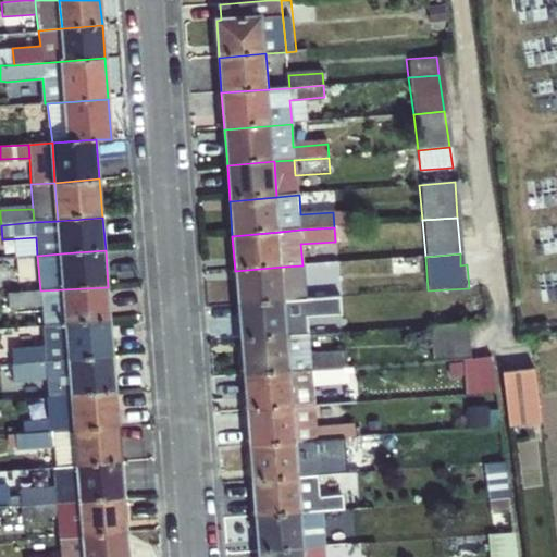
[(306,301),(305,286),(302,265),(283,267),(286,302),(306,301)]
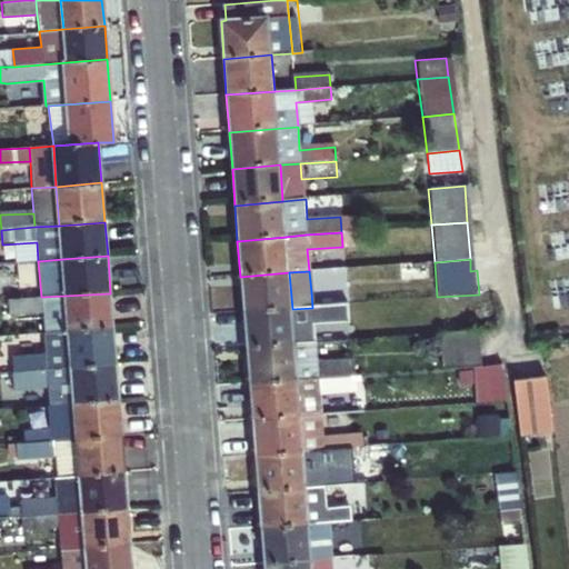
[(240,277),(243,313),(292,309),(289,272),(240,277)]
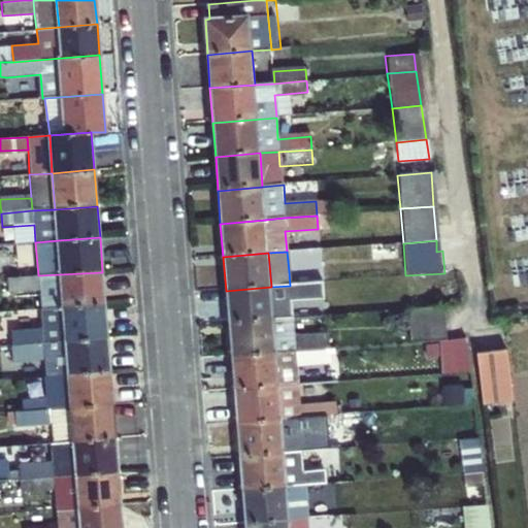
[(38,291),(40,309),(105,305),(102,272),(38,275),(6,278),(7,294),(38,291)]
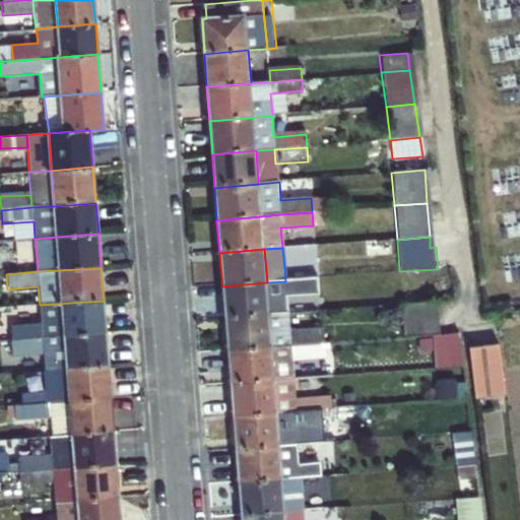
[(285,281),(286,293),(321,290),(320,278),(318,278),(285,281)]
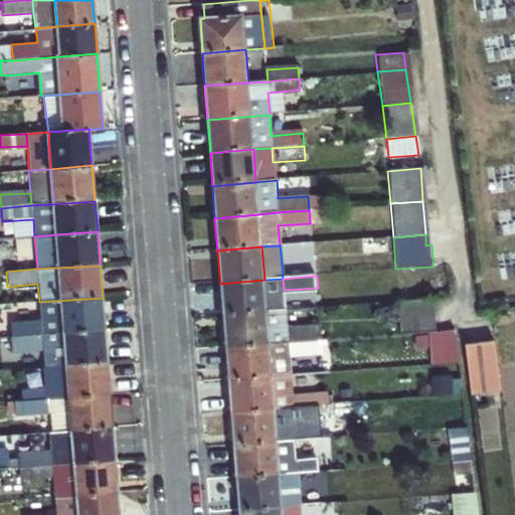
[(283,279),(265,280),(267,312),(285,311),(284,290),(283,279)]
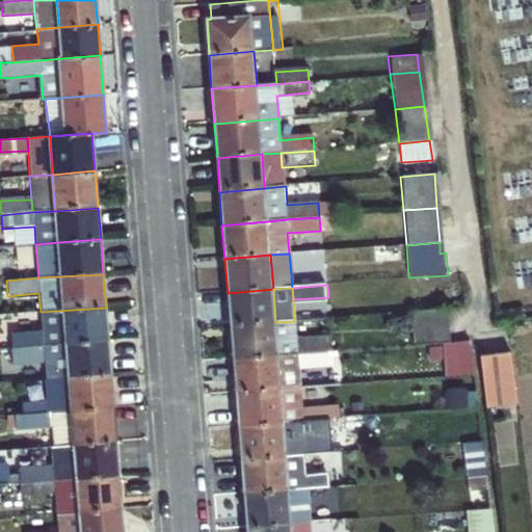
[(228,293),(230,326),(275,322),(273,289),(228,293)]
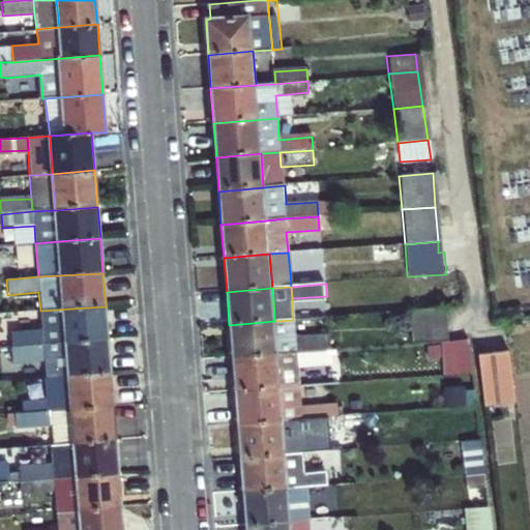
[(106,306),(40,311),(42,332),(9,335),(11,347),(43,344),(65,343),(108,340),(106,306)]
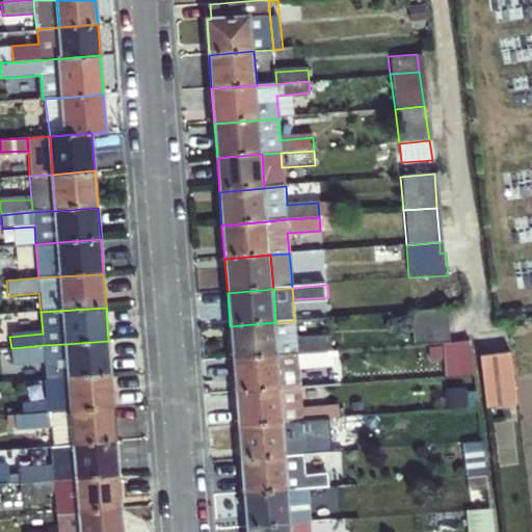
[(411,312),(414,347),(448,344),(445,309),(411,312)]
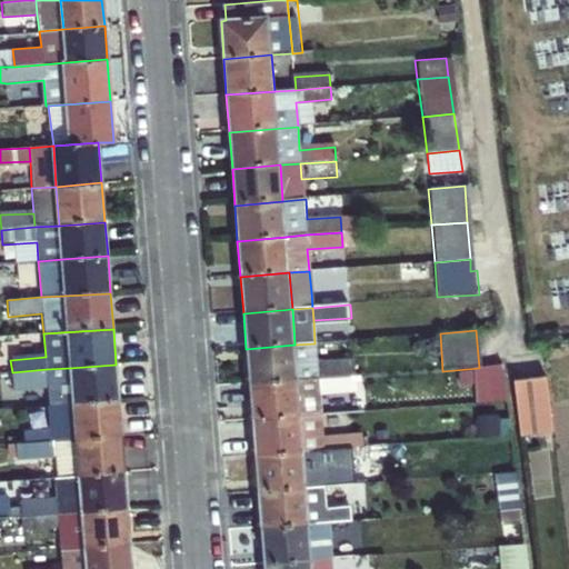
[(246,349),(249,387),(298,383),(318,381),(353,378),(352,363),(317,367),(315,343),(295,345),(246,349)]
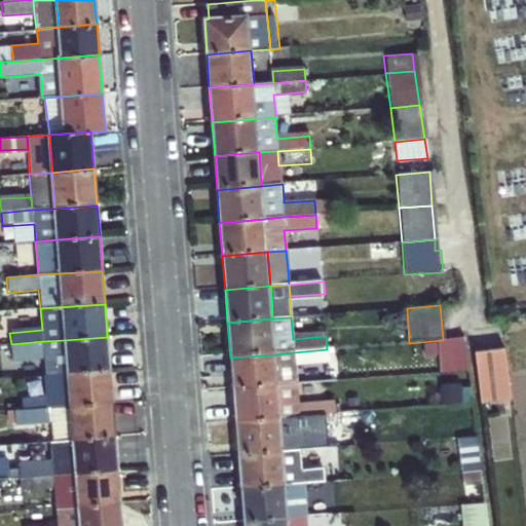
[(107,337),(65,340),(67,373),(110,370),(107,337)]
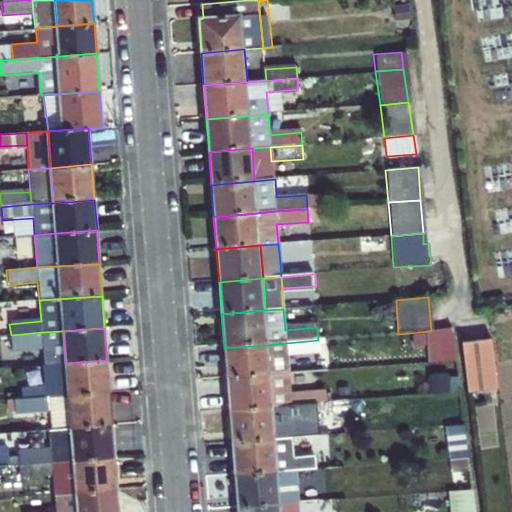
[(43,346),(44,364),(65,363),(63,331),(42,332),(43,346)]
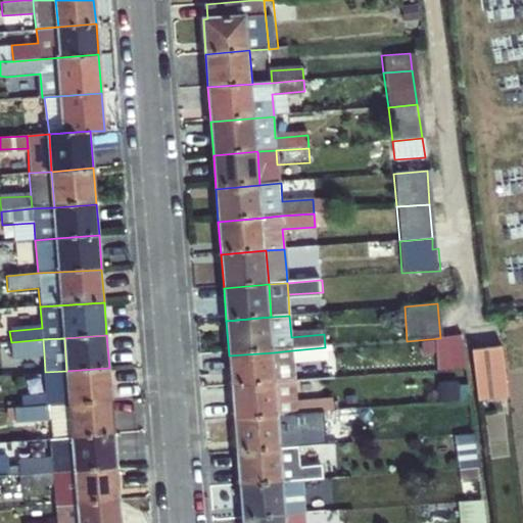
[(43,339),(11,342),(12,355),(44,353),(43,339)]
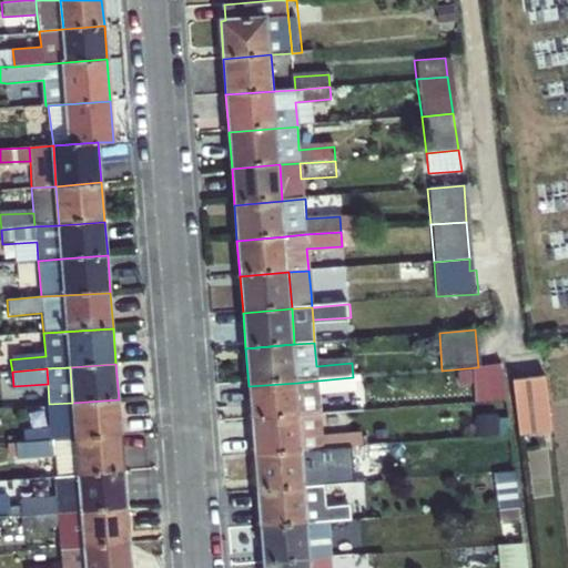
[(249,386),(251,422),(300,417),(321,416),(324,416),(323,395),(354,393),(353,377),(317,381),(297,383),(249,386)]
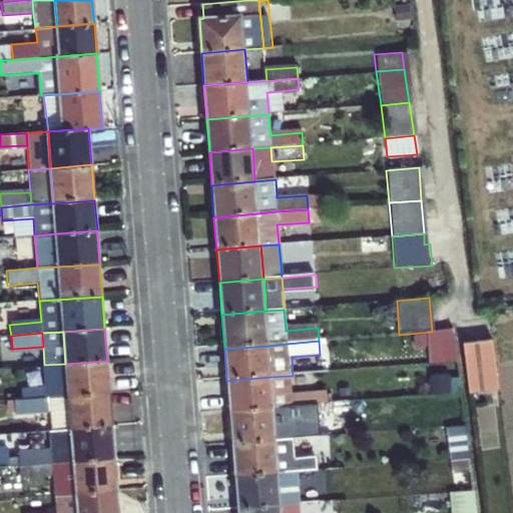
[(461,345),(467,395),(497,391),(491,341),(461,345)]
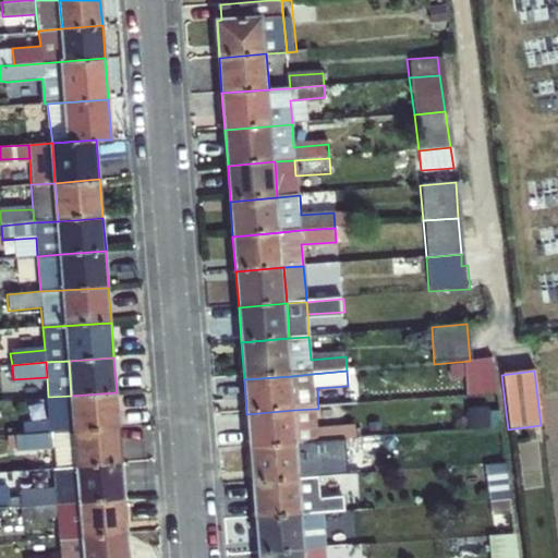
[(117,392),(71,396),(73,432),(120,428),(117,392)]
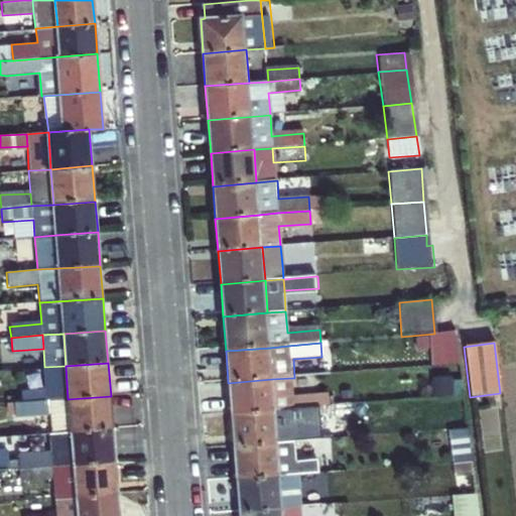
[(46,386),(47,400),(68,399),(66,366),(44,367),(46,386)]
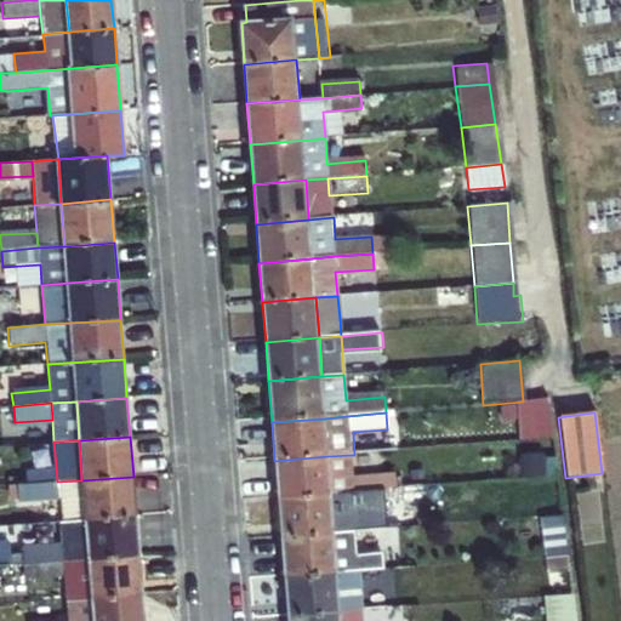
[(274,461),(277,501),(330,496),(354,495),(392,491),(391,474),(357,478),(354,455),(351,455),(328,456),(274,461)]
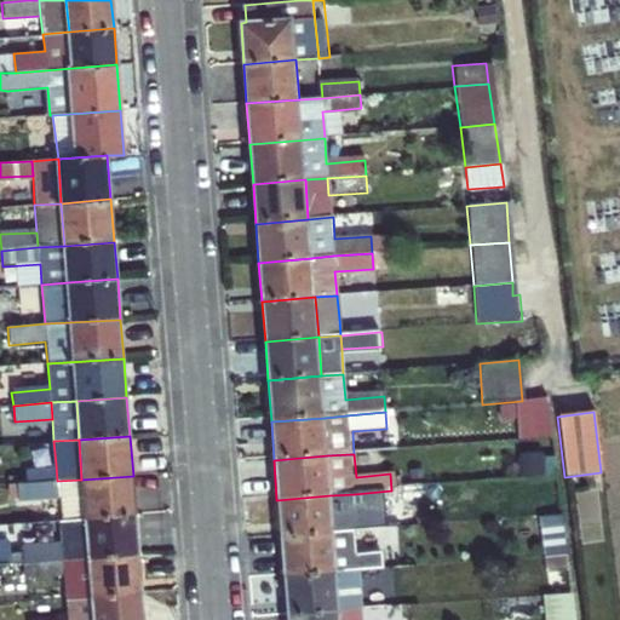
[(57,481),(56,464),(18,466),(19,483),(57,481)]
